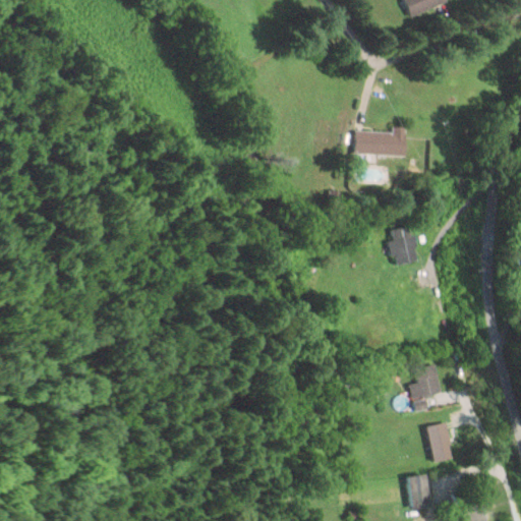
[(403,0),(411,17),(448,2),(447,0),(403,0)]
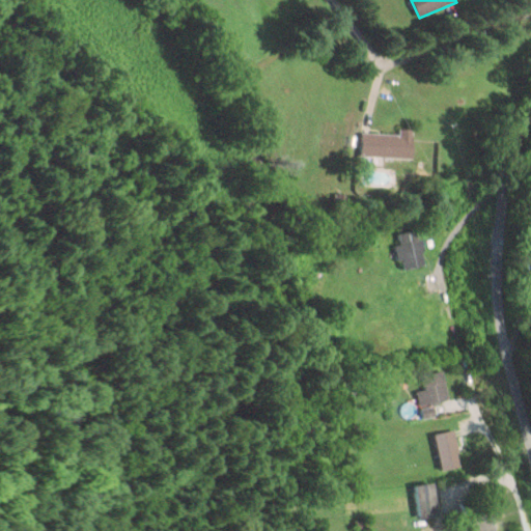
[(412,158),(413,131),(399,130),(399,134),(362,134),(362,158),(412,158)]
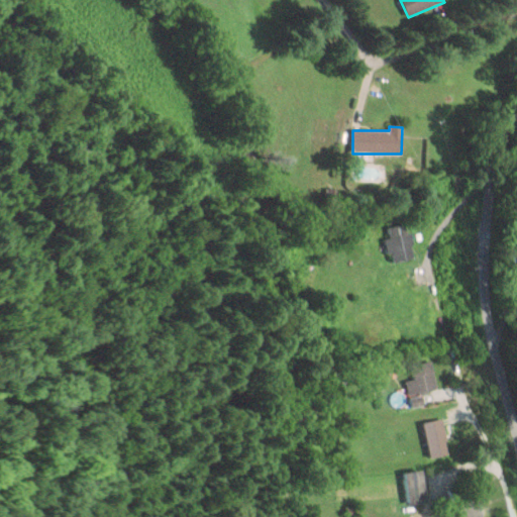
[(390,262),(412,261),(410,225),(388,226),(390,262)]
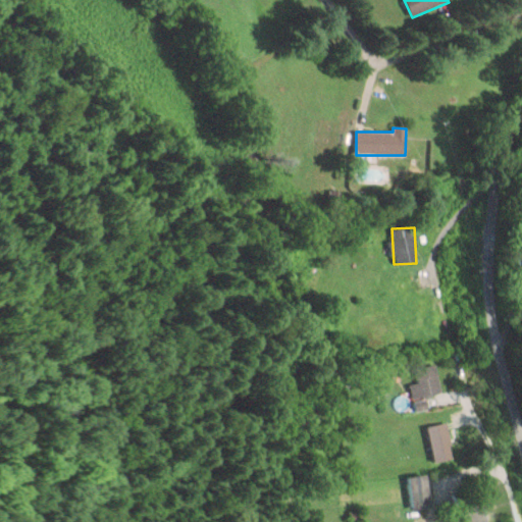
[(417,382),(410,384),(413,399),(441,393),(435,364),(414,368),(417,382)]
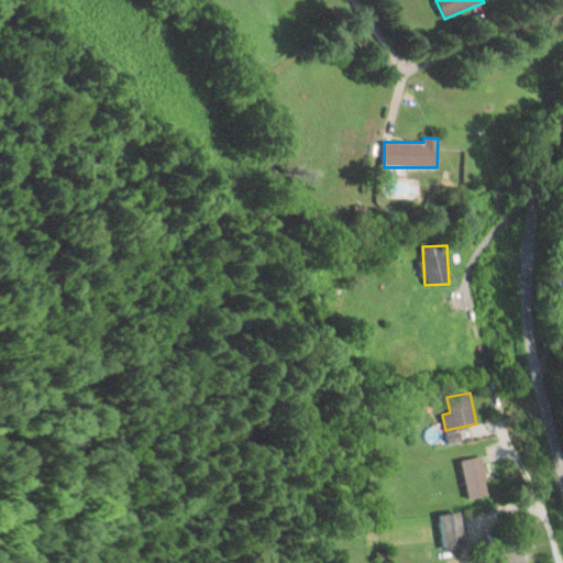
[(489,496),(483,456),(461,460),(467,499),(489,496)]
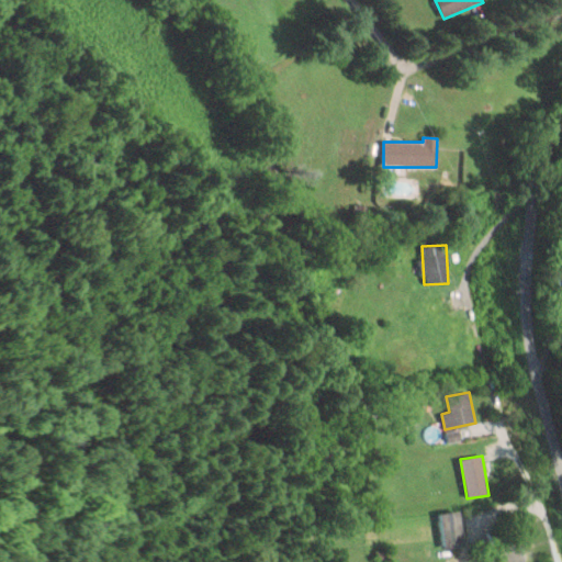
[(444,549),(464,547),(461,512),(439,514),(444,549)]
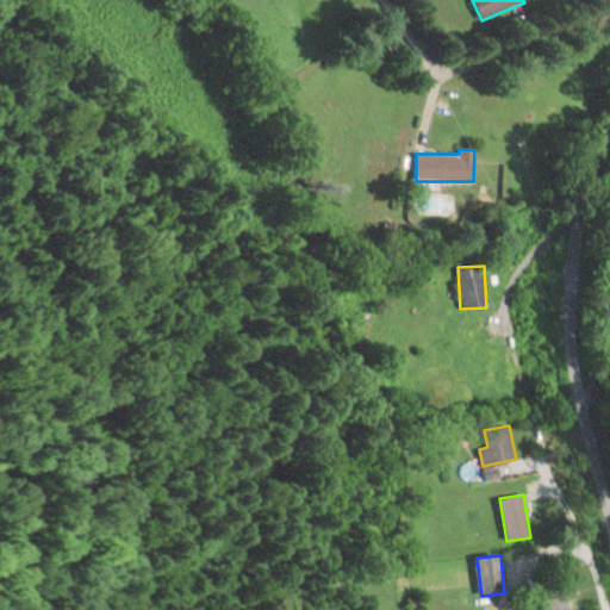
[(577,609),(573,586),(540,592),(542,609),(577,609)]
